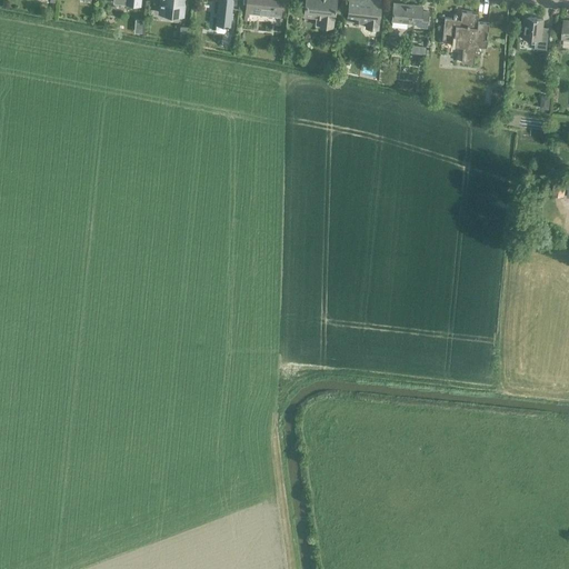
[(182,16),(183,0),(160,0),(159,13),(182,16)]
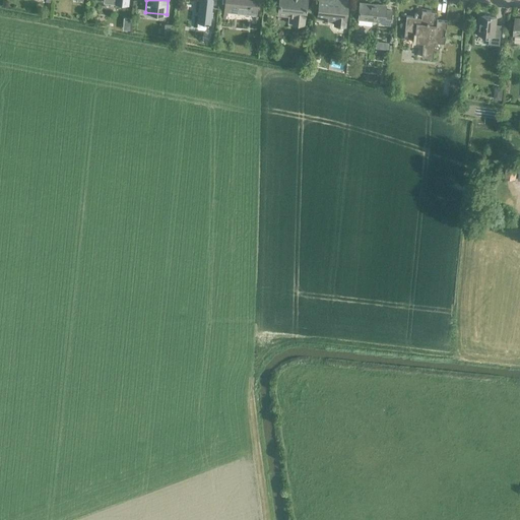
[(199,0),(197,22),(197,27),(198,29),(204,29),(205,28),(206,24),(207,24),(207,23),(210,24),(212,0),(199,0)]
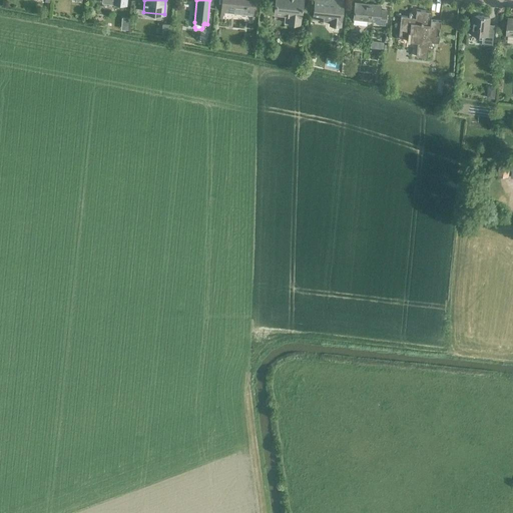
[(252,14),(253,0),(221,0),(220,11),(252,14)]
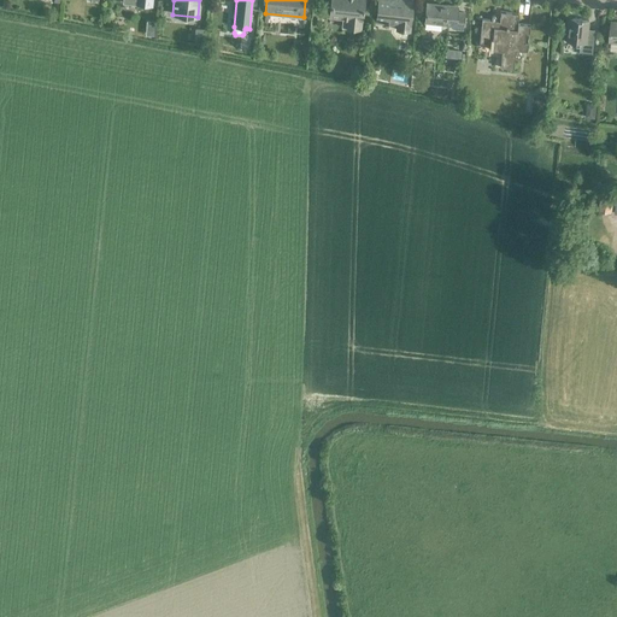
[(362,21),(363,0),(330,0),(329,17),(347,19),(346,28),(360,30),(360,21),(362,21)]
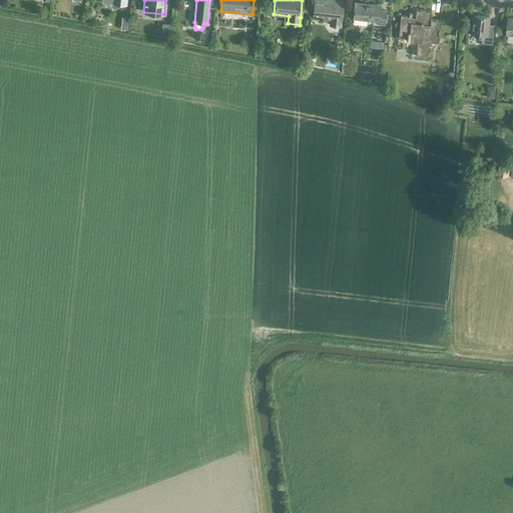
[(340,26),(343,1),(331,0),(314,0),(313,18),(331,20),(330,25),(340,26)]
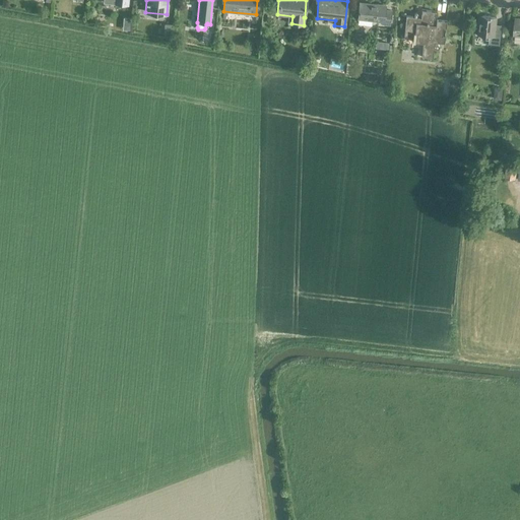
[(376,6),(360,5),(358,19),(359,19),(358,24),(371,25),(372,20),(383,22),(383,25),(389,25),(390,23),(391,11),(385,10),(385,5),(376,4),(376,6)]
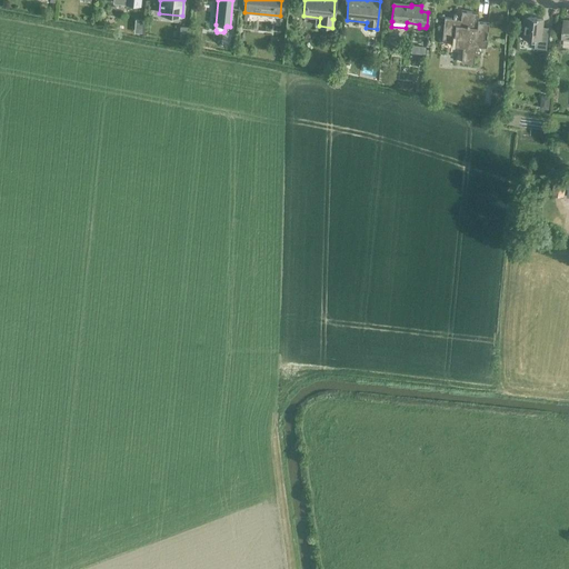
[(452,16),(452,17),(452,18),(443,18),(441,39),(451,40),(450,47),(461,48),(460,62),(472,63),(473,53),(477,55),(478,53),(479,52),(480,50),(479,49),(477,48),(473,48),(473,46),(485,47),(488,22),(475,21),(476,12),(460,10),(460,19),(456,19),(456,17),(456,16),(455,15),(452,16)]
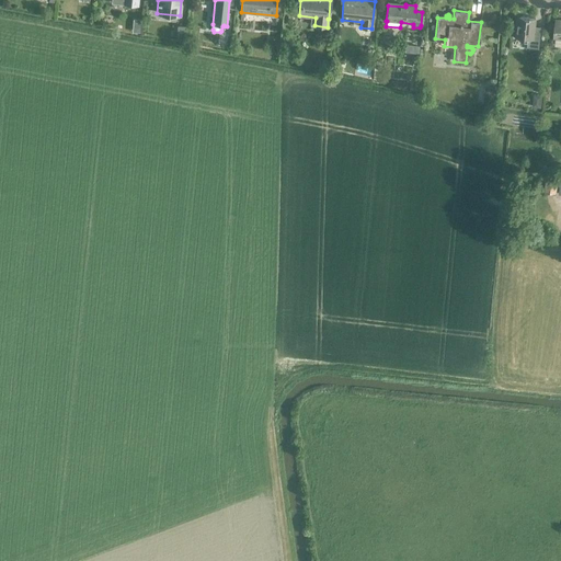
[(538,48),(540,31),(534,30),(536,18),(515,15),(515,25),(517,25),(516,37),(528,38),(527,47),(538,48)]
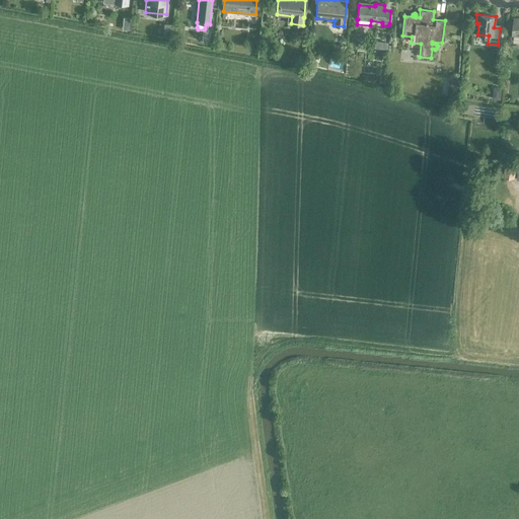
[(449,83),(447,96),(456,97),(457,84),(449,83)]
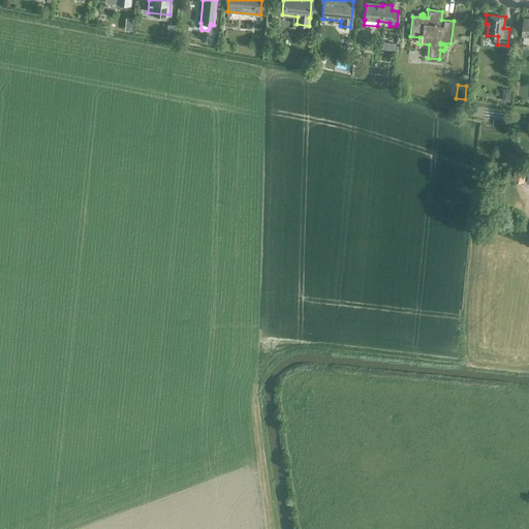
[(503,91),(502,102),(510,103),(511,91),(503,91)]
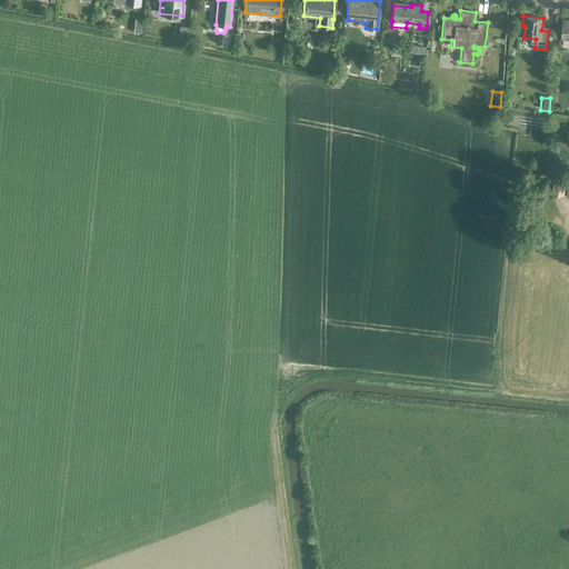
[(563,197),(566,178),(556,176),(552,195),(563,197)]
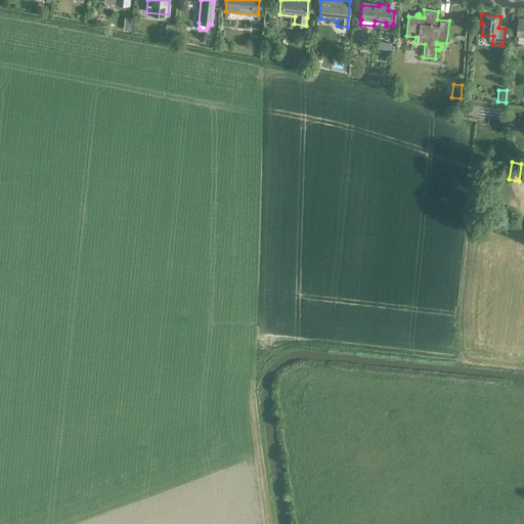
All buildings are outlined.
